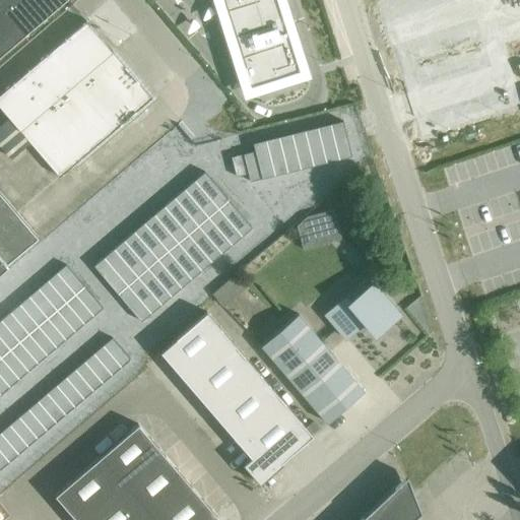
[(0,0),(0,55),(65,0),(0,0)]
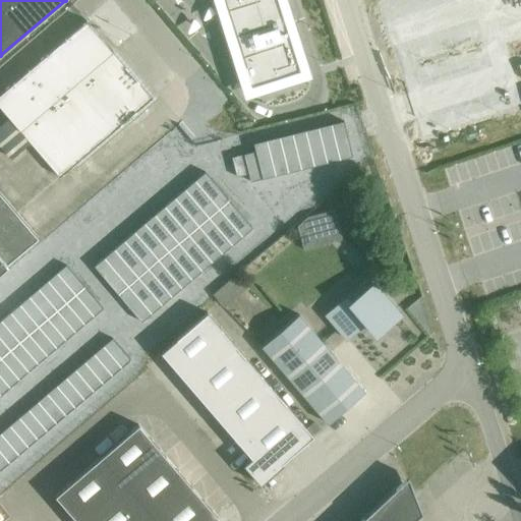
[(220,0),(250,93),(304,74),(293,39),(297,38),(295,27),(289,30),(280,0),(220,0)]
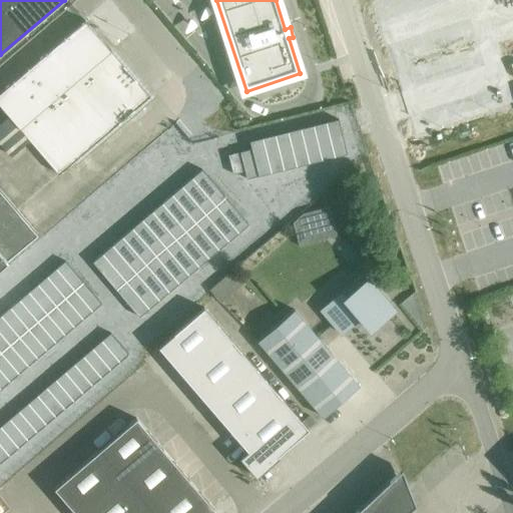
[(0,92),(0,105),(58,174),(149,96),(84,20),(0,92)]
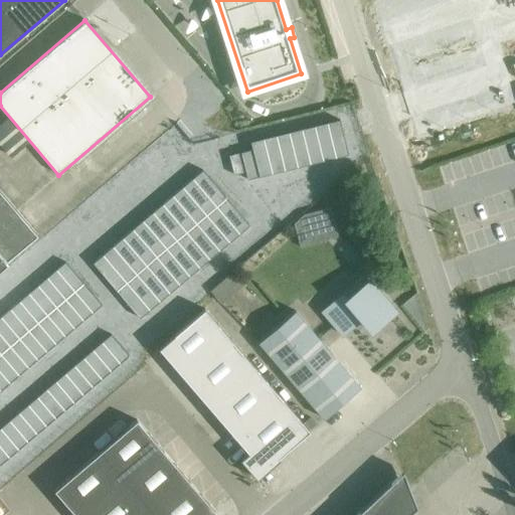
[(341,121),(329,124),(337,159),(349,156),(341,121)]
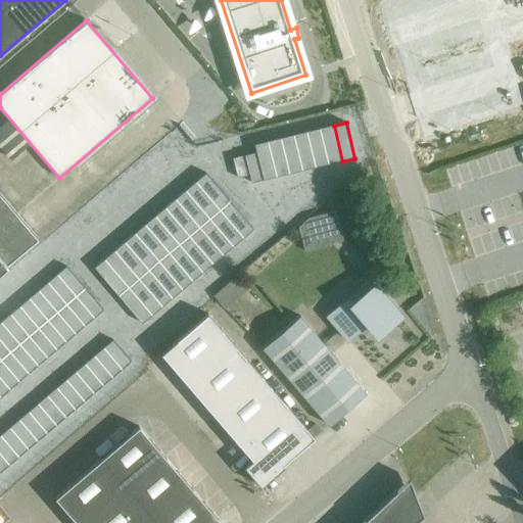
[(334,126),(321,129),(329,164),(342,161),(334,126)]
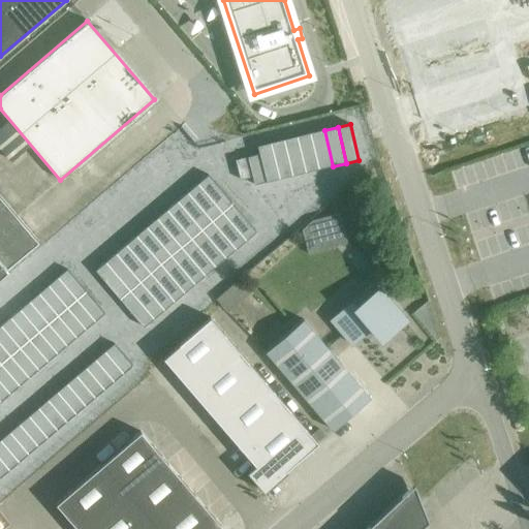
[(324,130),(311,133),(320,169),(333,166),(324,130)]
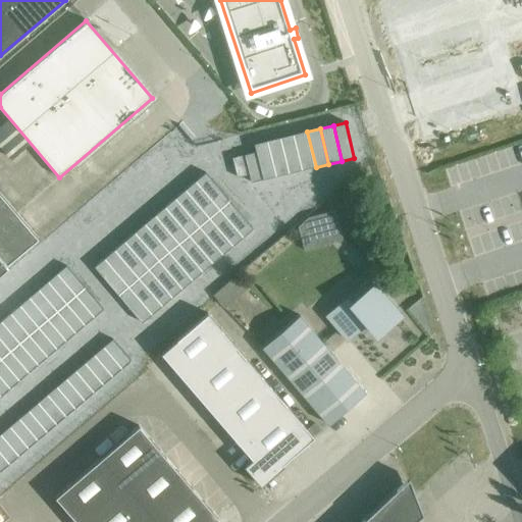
[(307,132),(294,135),(303,170),(316,167),(307,132)]
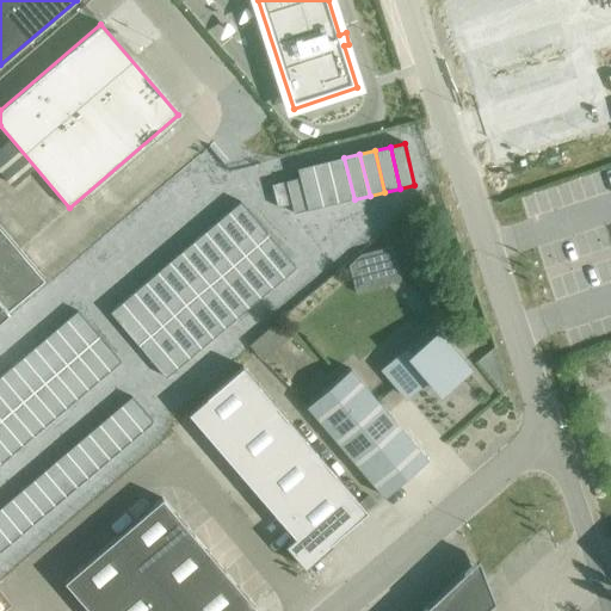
[(344,158),(329,161),(339,203),(355,199),(344,158)]
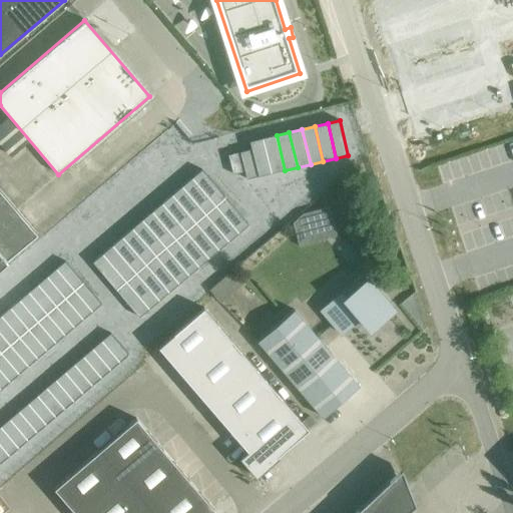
[(277,135),(264,138),(272,173),(285,170),(277,135)]
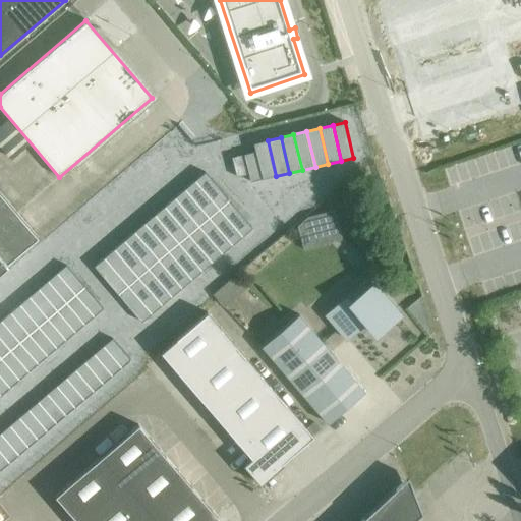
[(268,140),(254,143),(256,153),(264,179),(276,176),(268,140)]
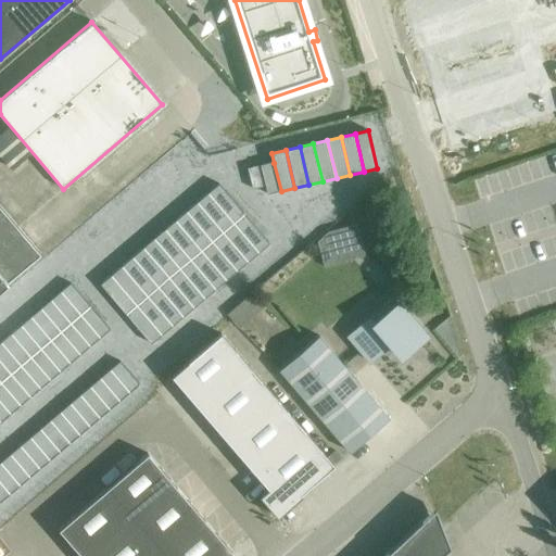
[(274,163),(262,165),(267,187),(268,194),(281,191),(274,163)]
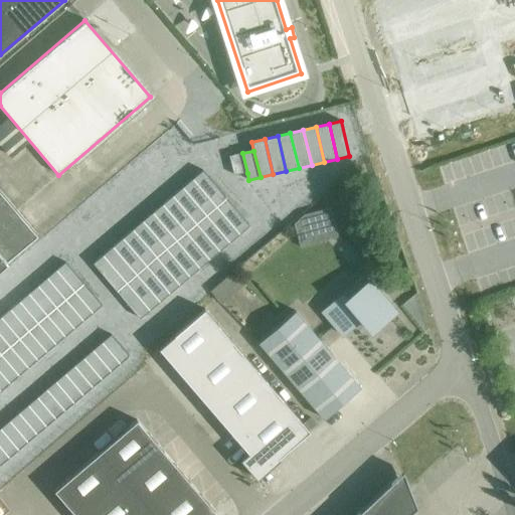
[(242,153),(230,156),(235,175),(247,173),(242,153)]
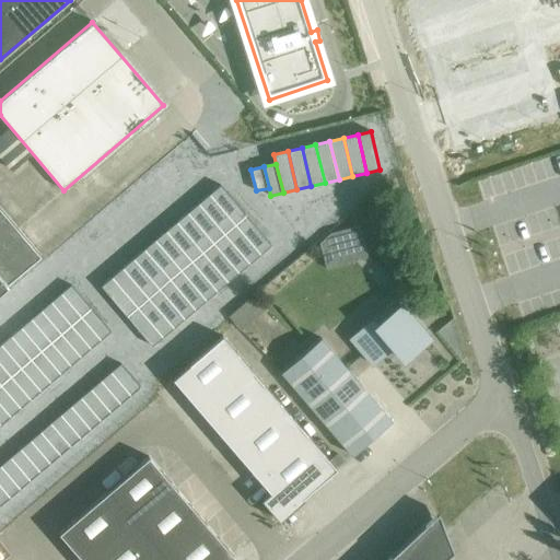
[(222,185),(211,194),(237,224),(248,216),(222,185)]
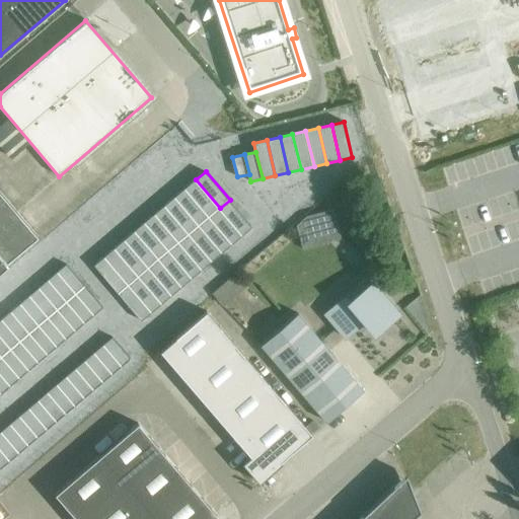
[(196,179),(187,188),(210,216),(220,208),(196,179)]
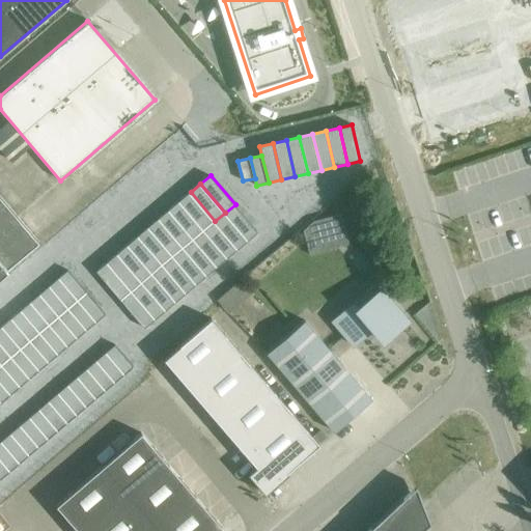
[(191,192),(179,201),(204,230),(215,221),(191,192)]
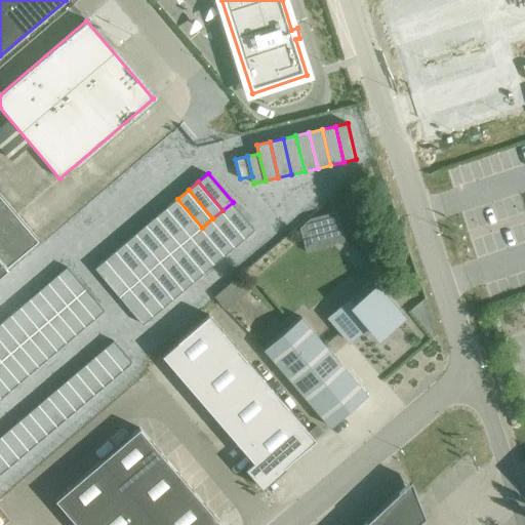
[(0,272),(39,239),(0,194),(0,272)]
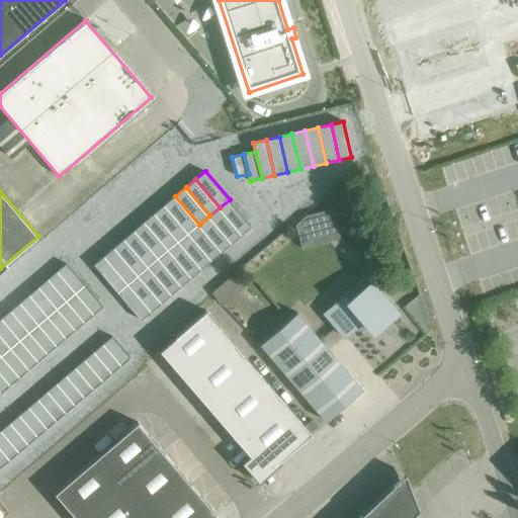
[(175,196),(165,205),(189,233),(199,225),(175,196)]
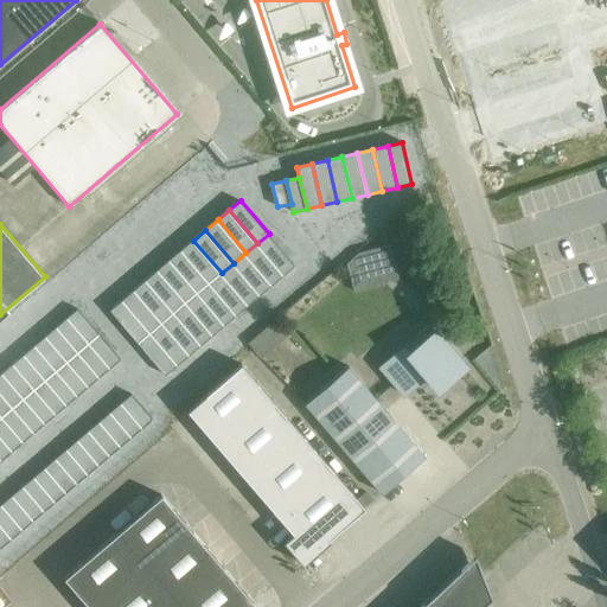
[(269,234),(257,243),(285,275),(296,266),(269,234)]
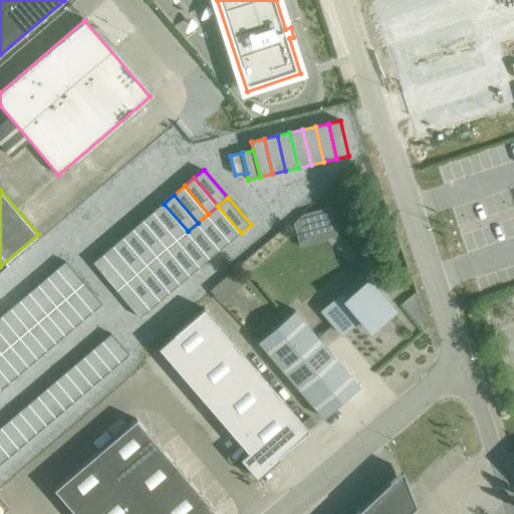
[(164,204),(154,212),(178,240),(188,231),(164,204)]
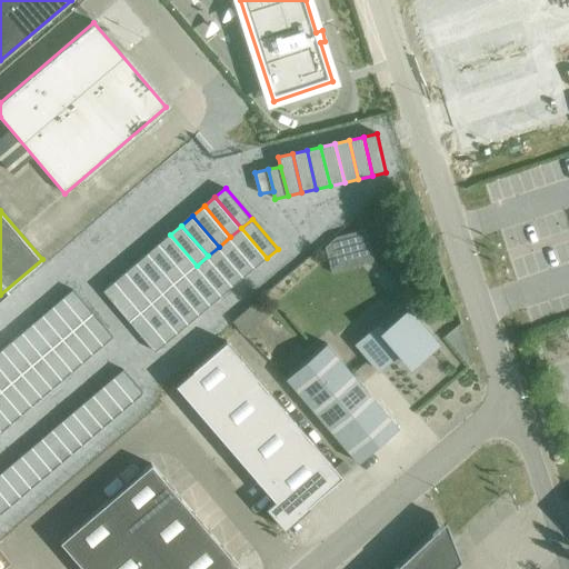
[(241,228),(230,237),(257,268),(267,258),(241,228)]
